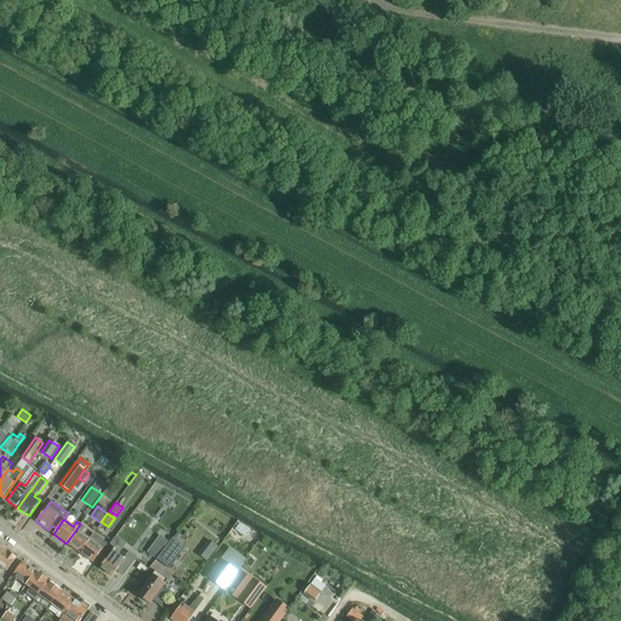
[(79,552),(89,539),(80,533),(84,528),(80,524),(66,543),(79,552)]
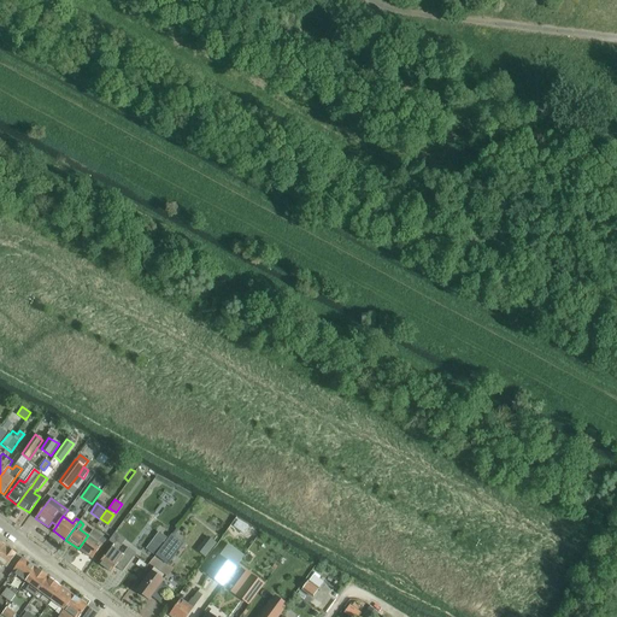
[(88,535),(78,548),(92,558),(105,540),(101,536),(97,533),(93,530),(89,535),(88,535)]
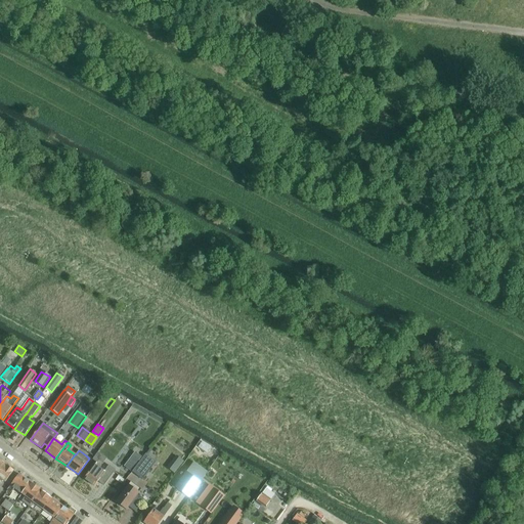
[(104,472),(99,468),(106,459),(98,452),(93,460),(96,463),(95,465),(84,479),(94,486),(97,482),(104,486),(116,471),(110,466),(104,472)]
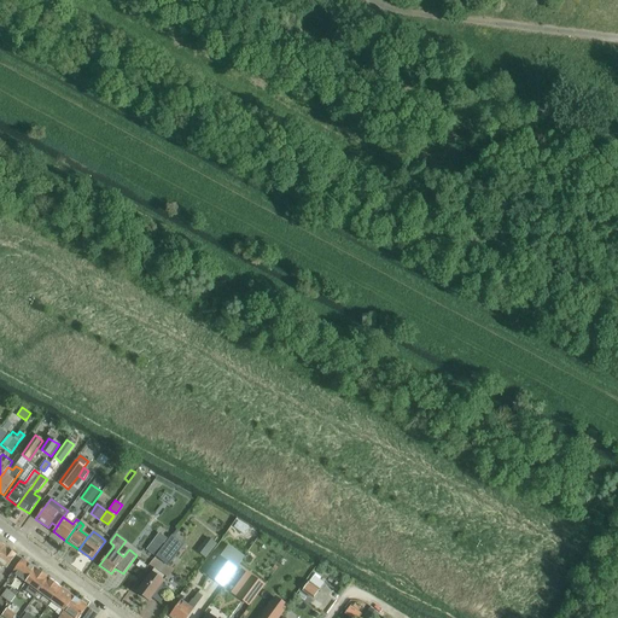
[(173,536),(157,557),(168,566),(184,546),(173,536)]
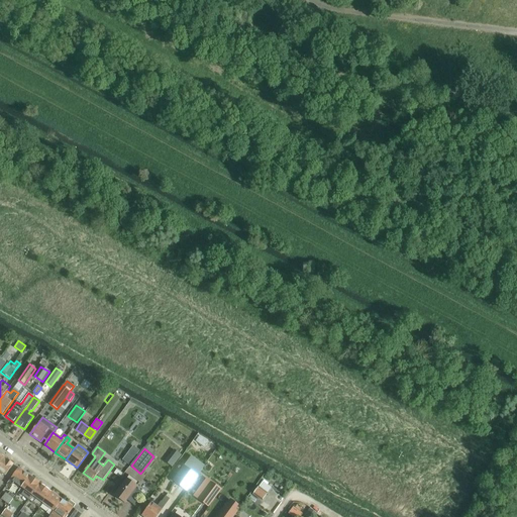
[(125,456),(122,460),(129,466),(132,461),(125,456)]
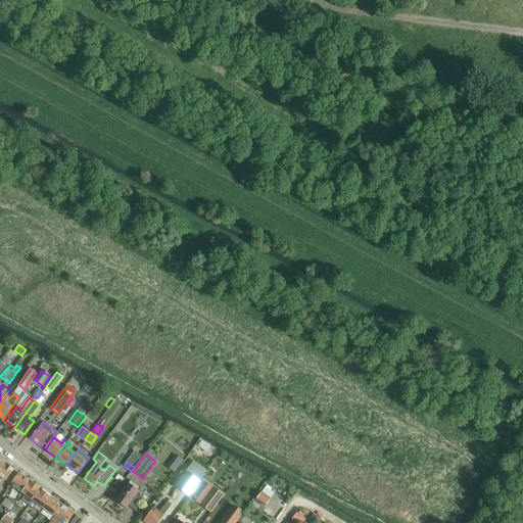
[(193,462),(175,486),(188,496),(206,472),(193,462)]
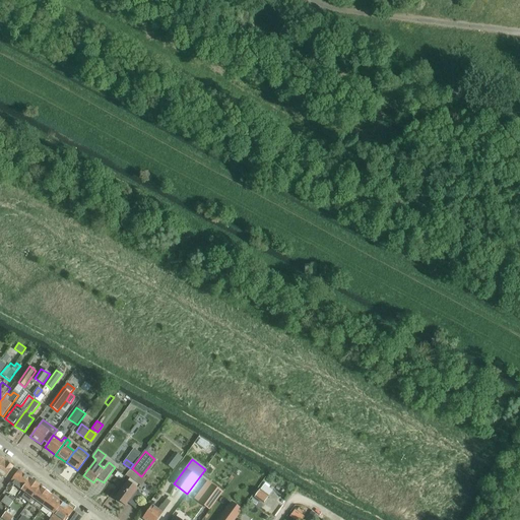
[(4,460),(0,466),(0,474),(5,478),(13,467),(4,460)]
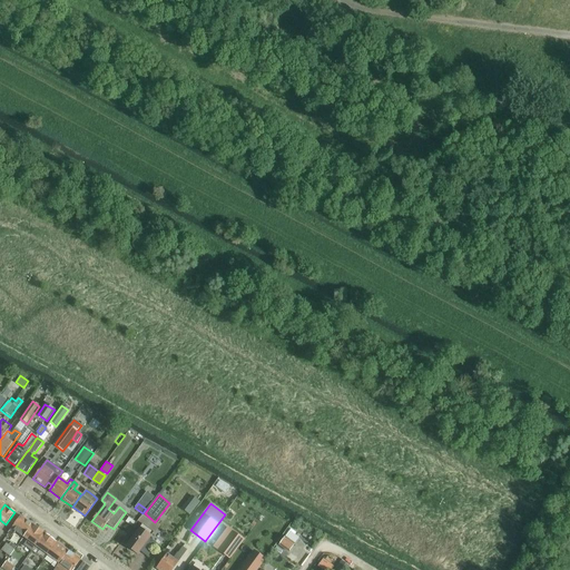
[(11,529),(8,533),(12,536),(16,531),(23,538),(32,524),(20,516),(11,529)]
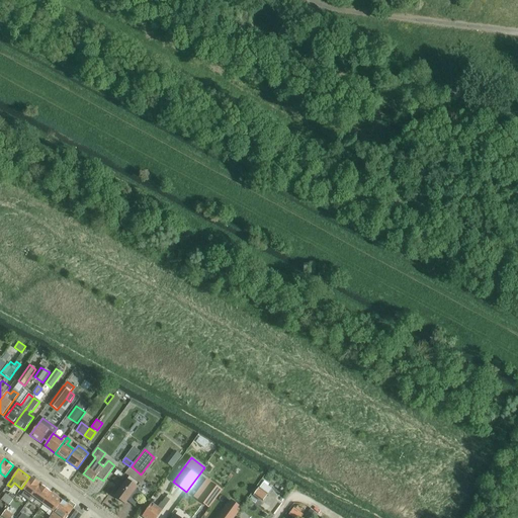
[(25,498),(29,501),(40,485),(29,477),(21,489),(25,491),(22,495),(25,498)]
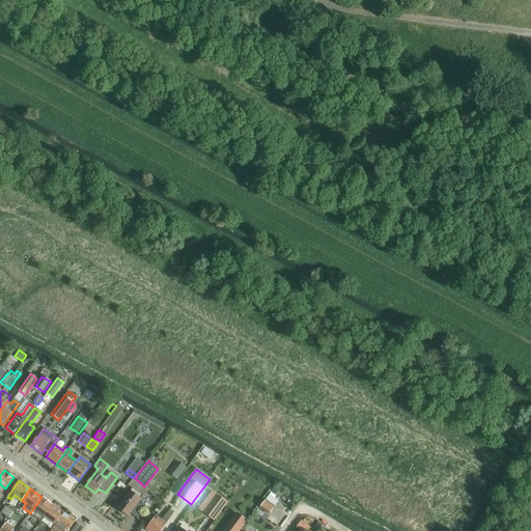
[(133,488),(117,509),(128,516),(131,513),(138,519),(146,506),(139,501),(143,496),(133,488)]
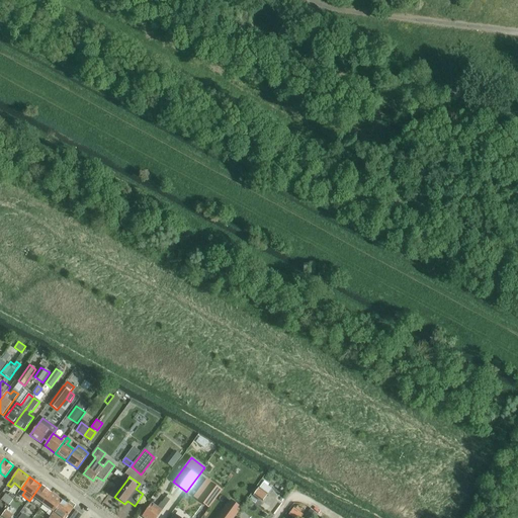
[(211,483),(198,500),(208,508),(222,490),(211,483)]
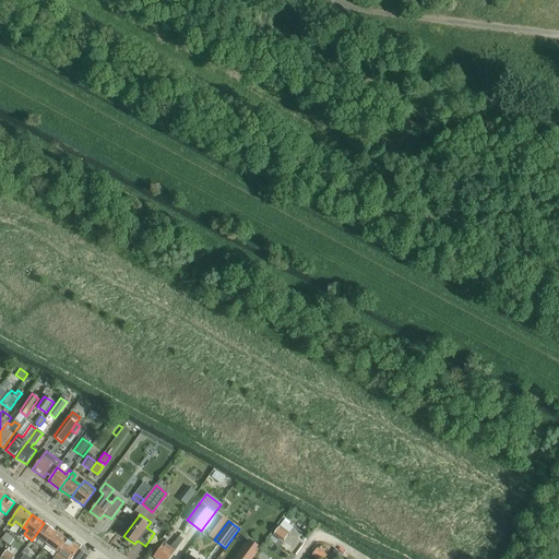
[(56,532),(44,523),(32,540),(35,543),(38,538),(47,544),(56,532)]
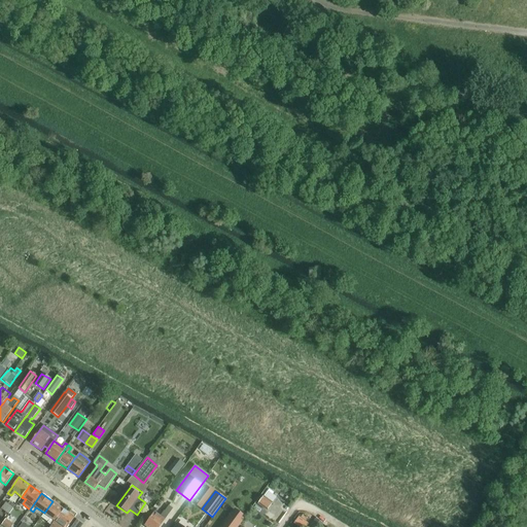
[(264,496),(257,504),(267,512),(273,503),(264,496)]
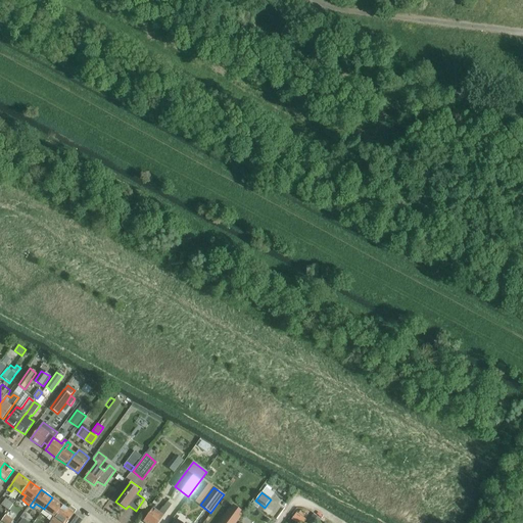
[(62,506),(52,497),(44,509),(51,515),(48,519),(51,521),(62,506)]
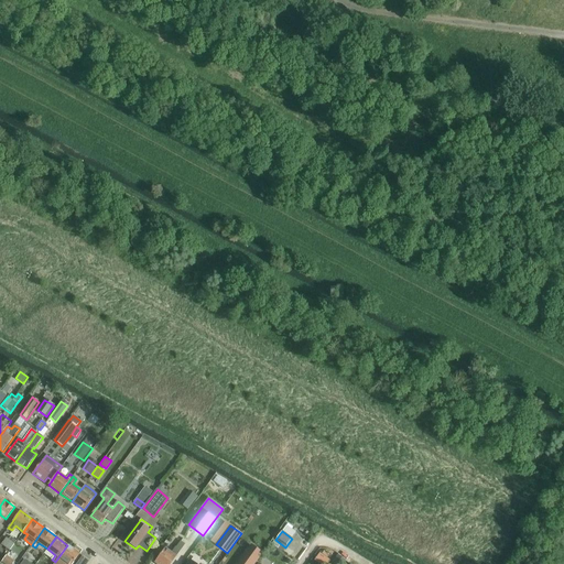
[(15,544),(7,538),(1,544),(10,551),(15,544)]
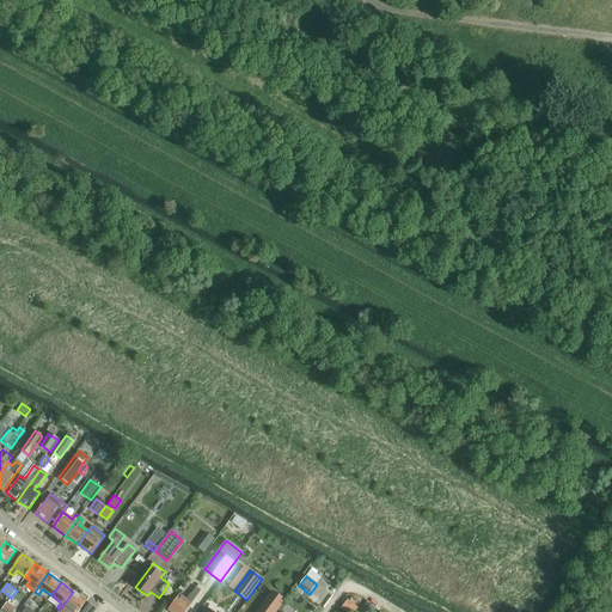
[(170,611),(184,611),(201,591),(196,587),(191,594),(190,593),(185,599),(179,594),(167,610),(170,611)]
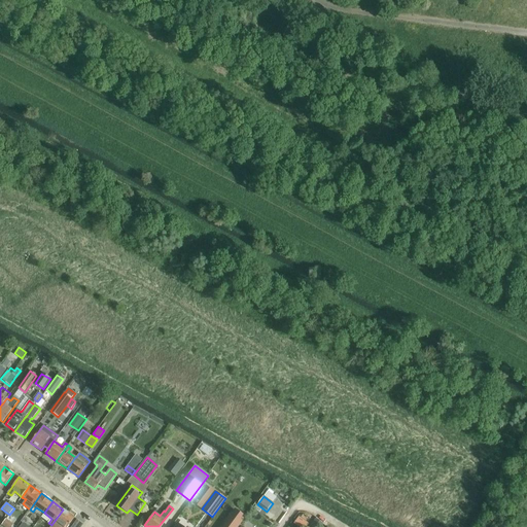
[(67,526),(74,518),(63,510),(51,525),(49,526),(67,526)]
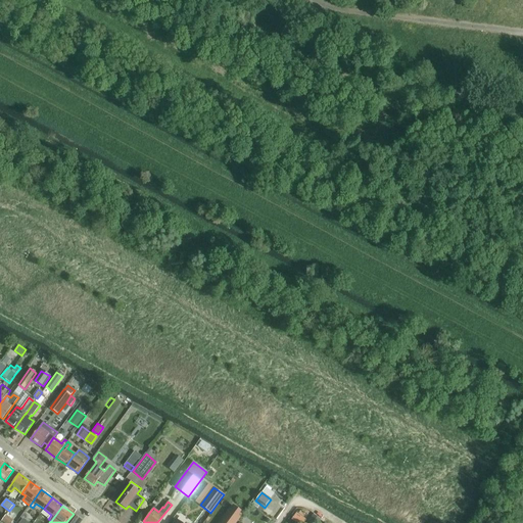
[(228,513),(220,522),(235,522),(243,512),(239,509),(233,517),(228,513)]
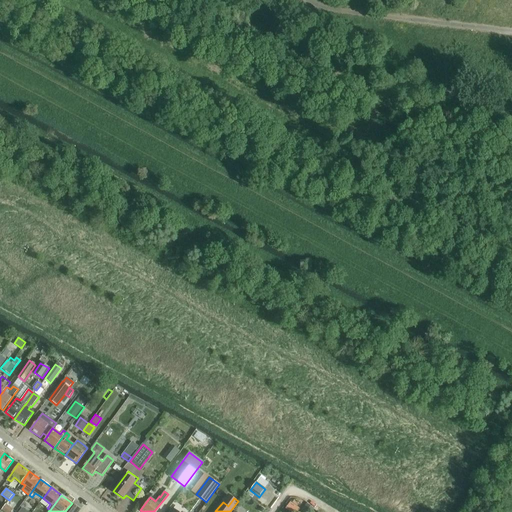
[(306,503),(299,511),(310,511),(314,508),(306,503)]
